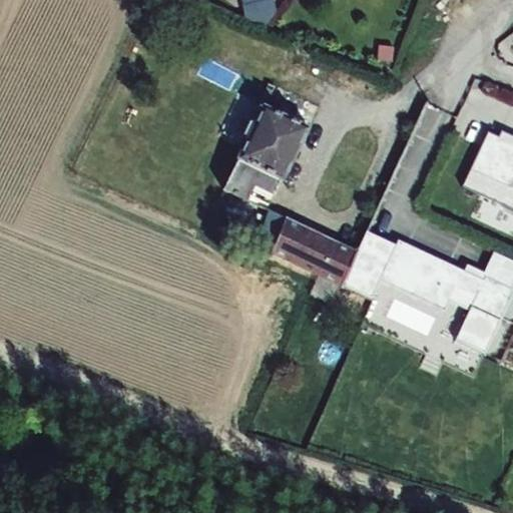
[(244,139),(234,158),(236,159),(251,166),(248,173),(250,174),(246,182),(252,185),(272,195),(279,181),(282,182),(308,128),(264,106),(274,87),(268,84),(257,106),(260,108),(251,123),(246,121),(239,137),(244,139)]
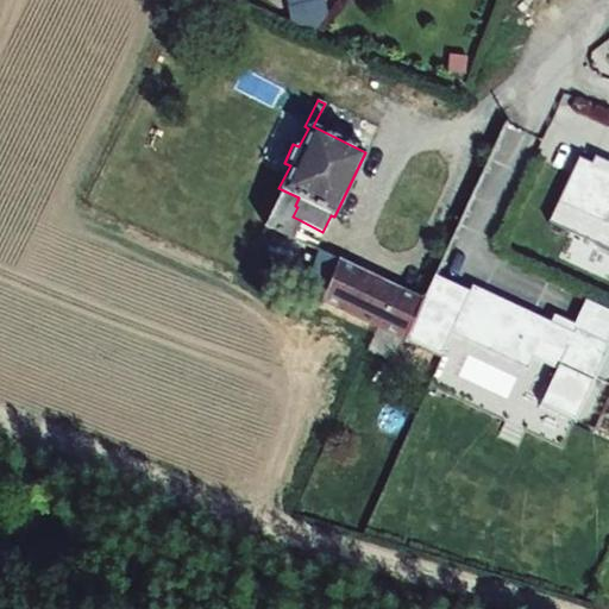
[(501,208),(532,137),(506,125),(473,196),(501,208)]
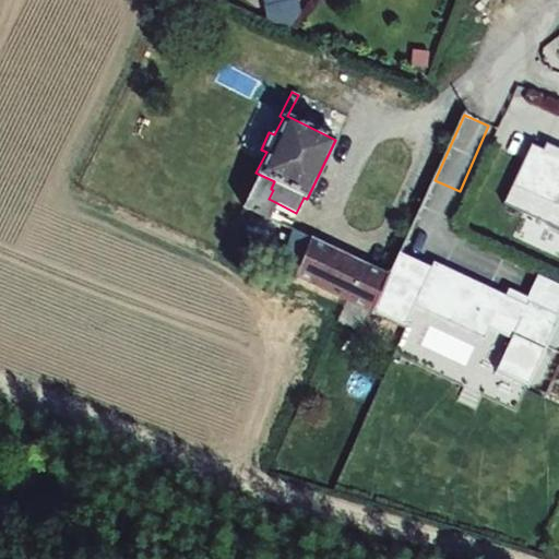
[(558,149),(546,142),(543,150),(531,144),(503,205),(558,230),(558,149)]
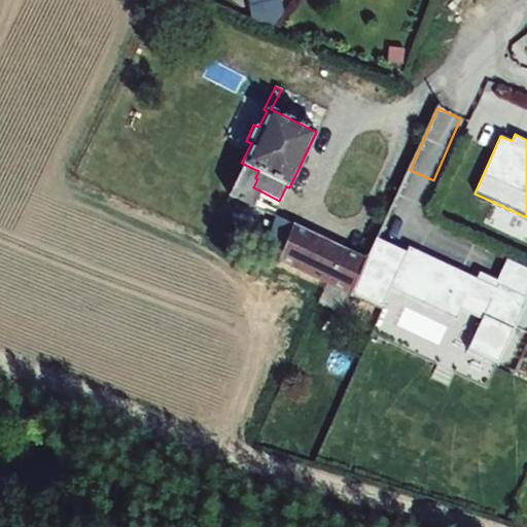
[(243,164),(229,194),(252,206),(259,190),(253,187),(257,179),(255,178),(258,171),(243,164)]
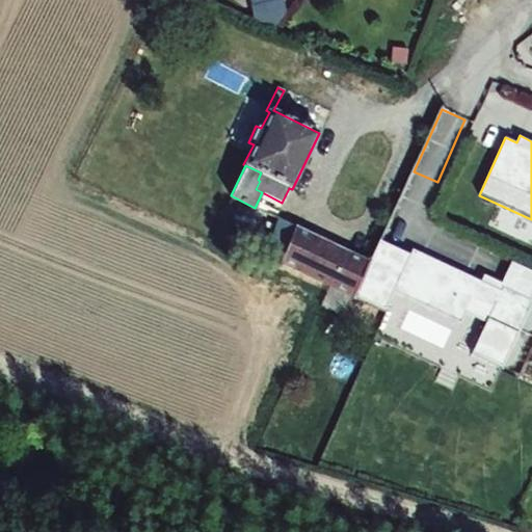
[(262,192),(255,208),(274,217),(282,203),(262,192)]
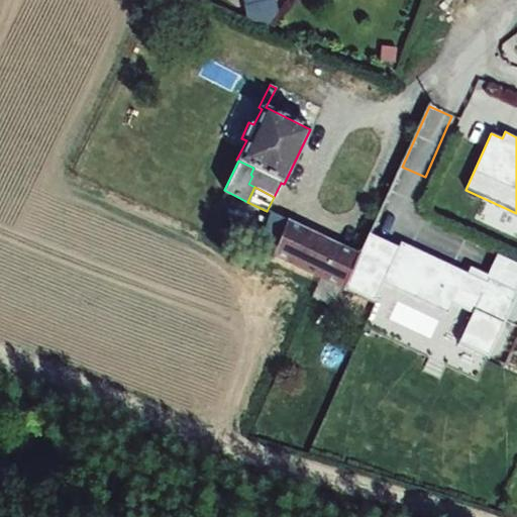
[(380,210),(381,236),(413,235),(412,227),(414,227),(414,209),(380,210)]
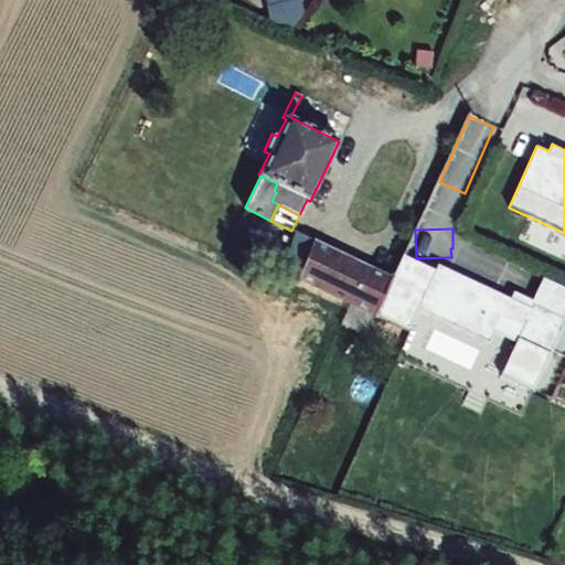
[(297,280),(375,318),(393,279),(391,279),(312,241),(297,280)]
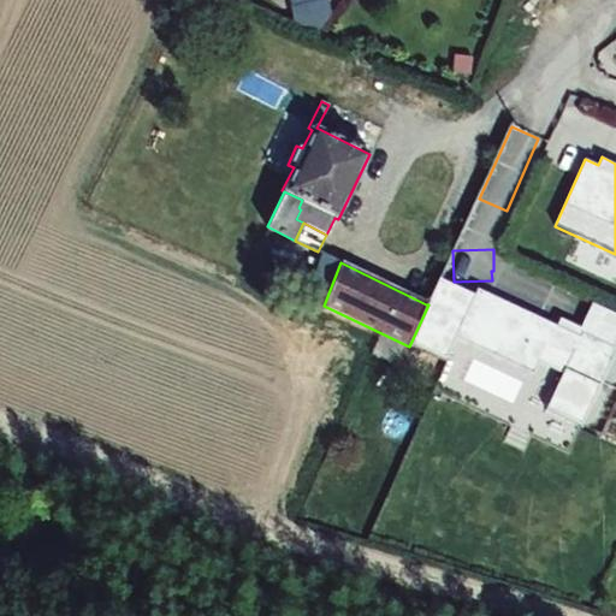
[(438,279),(426,304),(428,304),(409,347),(444,362),(455,339),(533,375),(538,363),(562,374),(545,410),(581,427),(615,350),(615,349),(579,332),(576,336),(474,289),(472,295),(438,279)]
